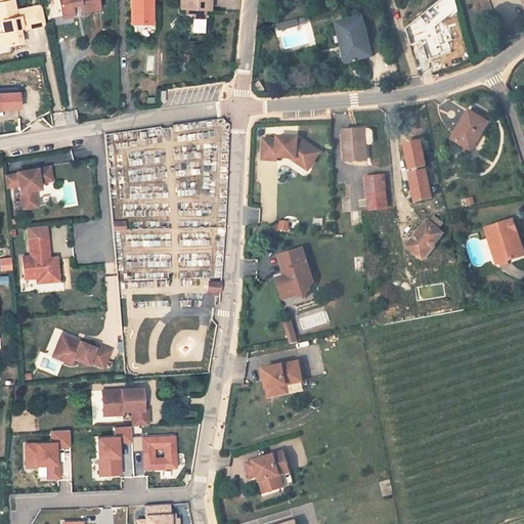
[(24,42),(20,29),(19,25),(28,24),(29,27),(45,24),(40,5),(23,9),(20,13),(22,17),(18,18),(14,0),(12,0),(10,1),(9,0),(0,0),(0,22),(3,20),(6,32),(0,33),(0,39),(2,47),(24,42)]
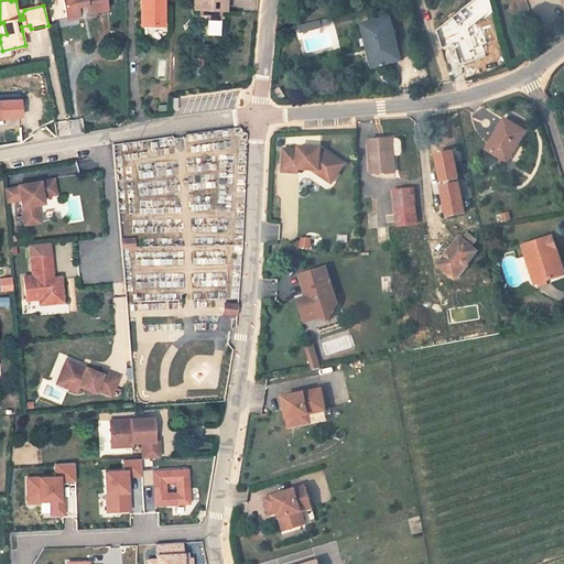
[(86,2),(87,6),(88,11),(96,9),(97,14),(108,11),(105,0),(62,0),(66,20),(79,18),(77,8),(76,4),(86,2)]
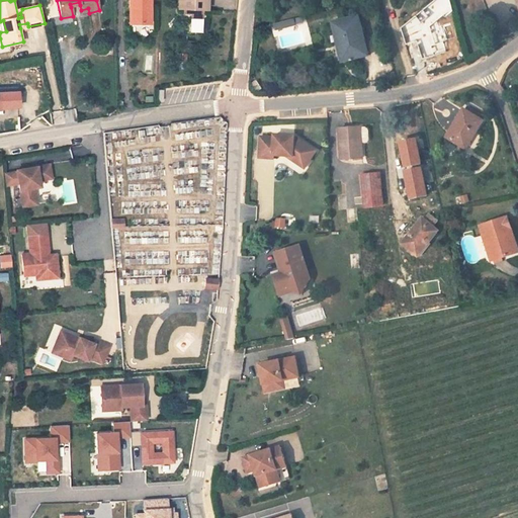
[(127,0),(128,24),(150,24),(148,0),(127,0)]
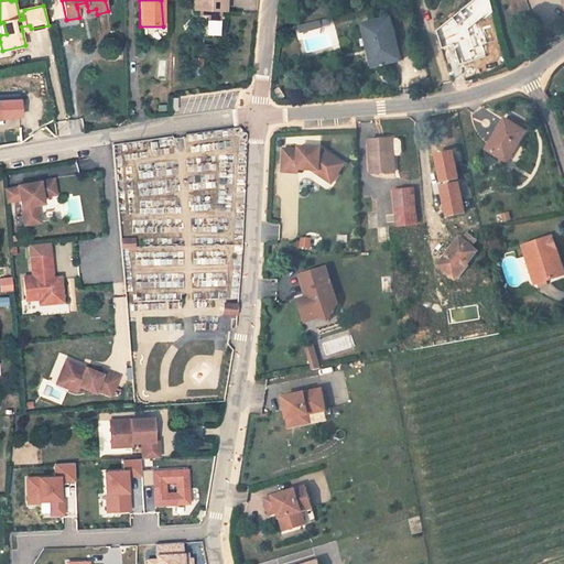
[(196,0),(196,10),(228,11),(228,0),(196,0)]
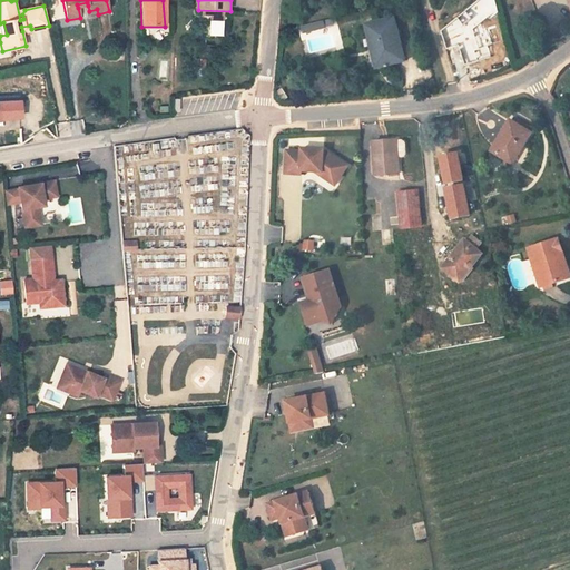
[(58,21),(65,19),(61,5),(55,6),(58,21)]
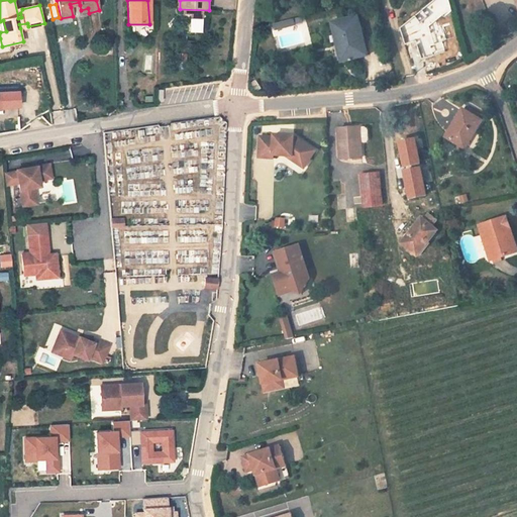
[(329,24),(339,64),(367,56),(356,17),(329,24)]
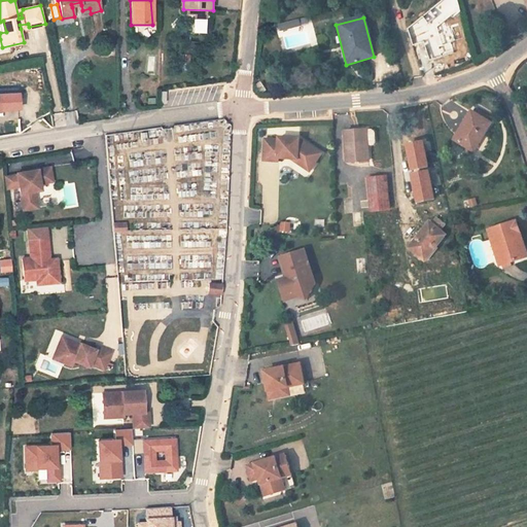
[(277,27),(279,33),(299,28),(296,22),(277,27)]
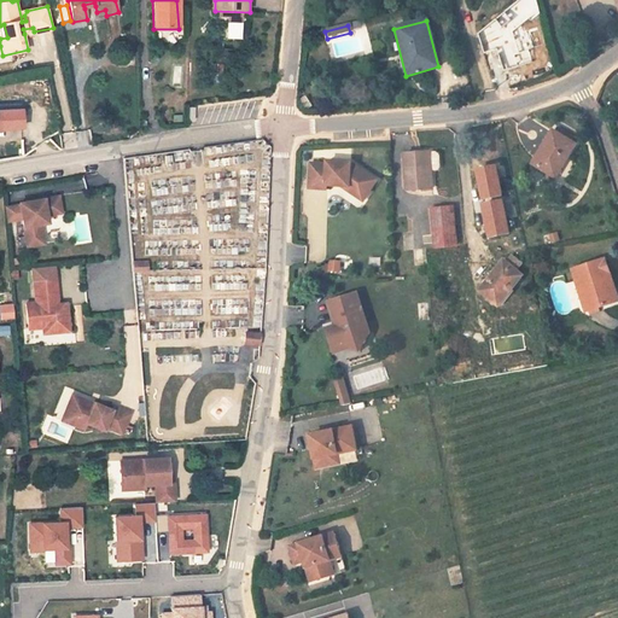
[(0,124),(25,122),(24,105),(0,108),(0,124)]
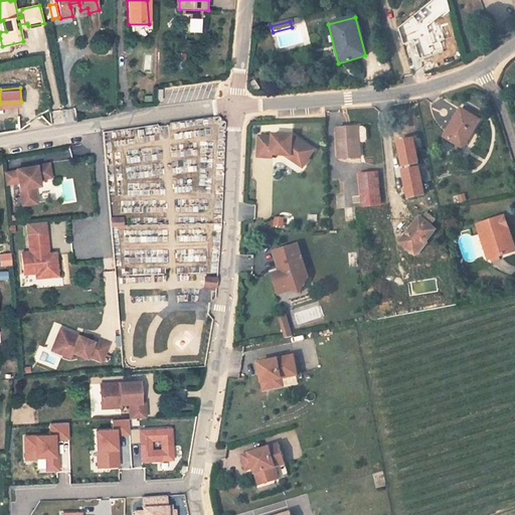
[(445,138),(464,149),(480,122),(462,112),(445,138)]
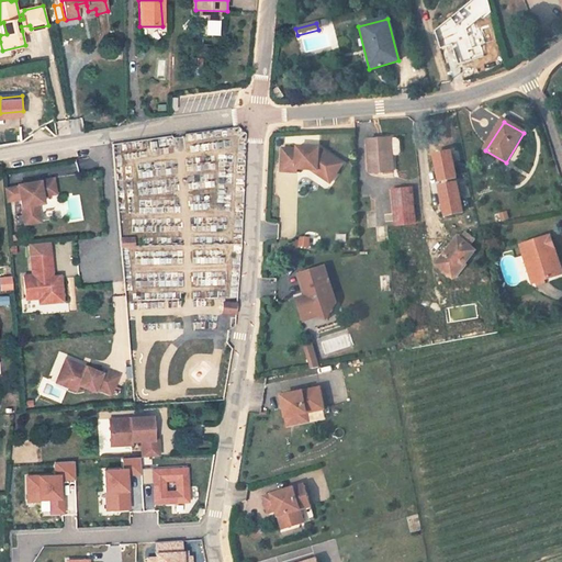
[(372,176),(382,176),(393,176),(394,159),(400,159),(403,157),(403,146),(401,143),(394,143),(394,142),(372,142),(372,176)]
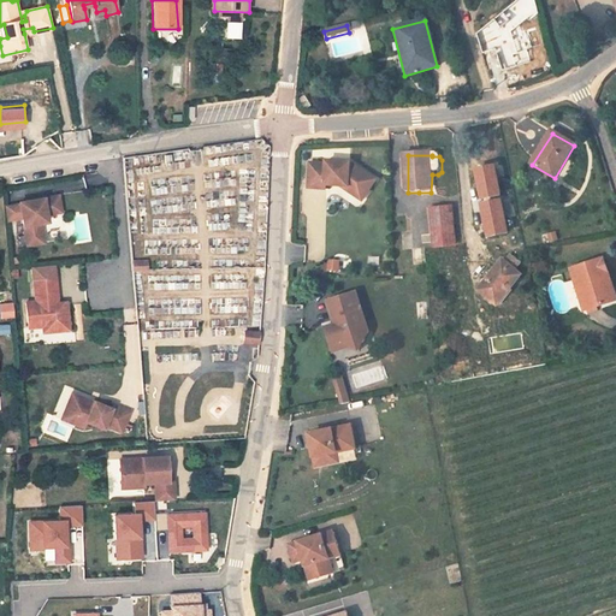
[(304,191),(321,193),(323,188),(337,189),(345,189),(345,188),(357,196),(362,189),(367,193),(373,183),(350,167),(347,167),(347,166),(324,164),(324,167),(307,166),(304,191)]
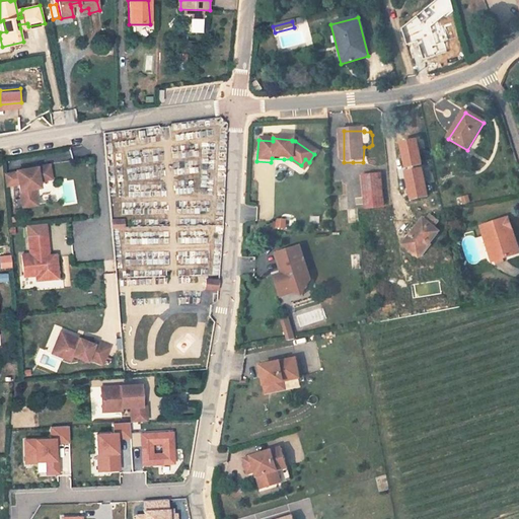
[(419,138),(399,141),(410,201),(429,198),(419,138)]
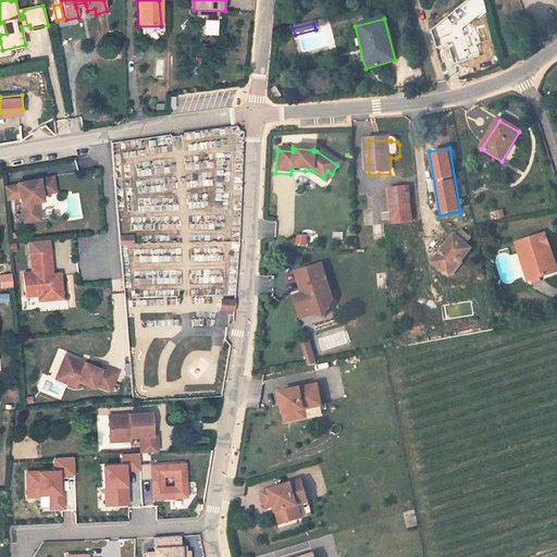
[(49,173),(77,171),(76,164),(48,166),(49,173)]
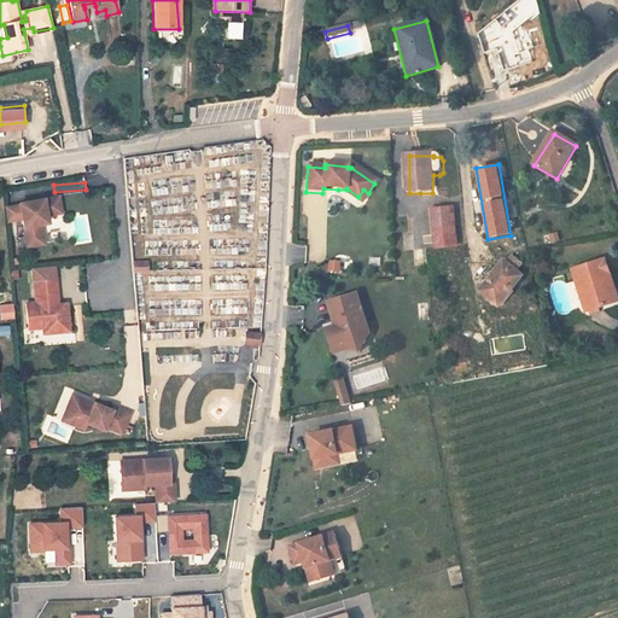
[(347,190),(338,190),(360,205),(368,193),(363,190),(359,197),(347,188),(347,190)]
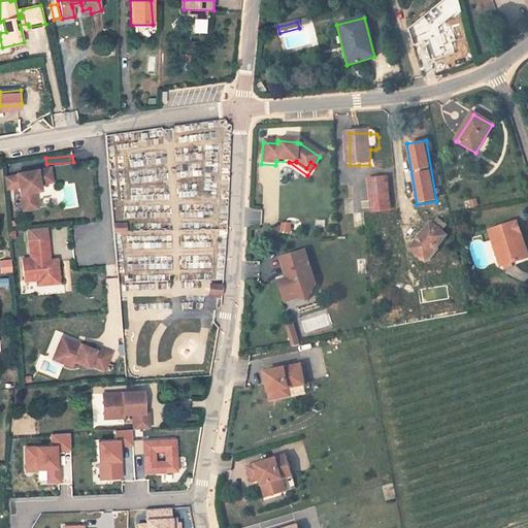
[(27,203),(40,201),(39,191),(45,190),(43,184),(57,182),(54,167),(21,173),(21,175),(23,185),(27,203)]
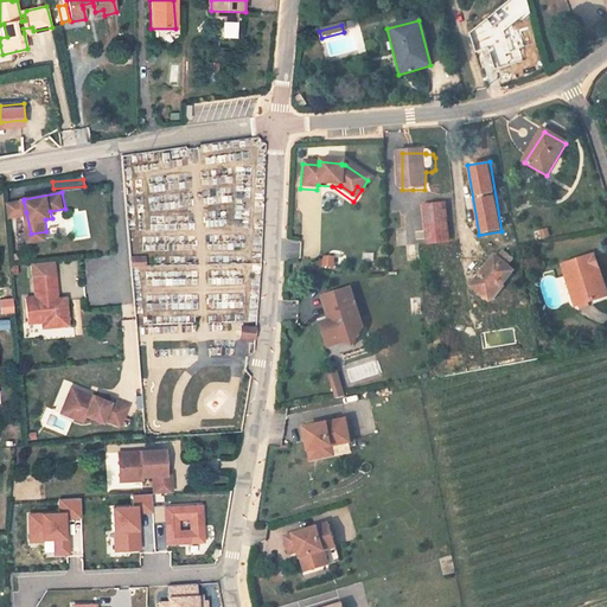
[(11,204),(13,216),(26,212),(24,202),(11,204)]
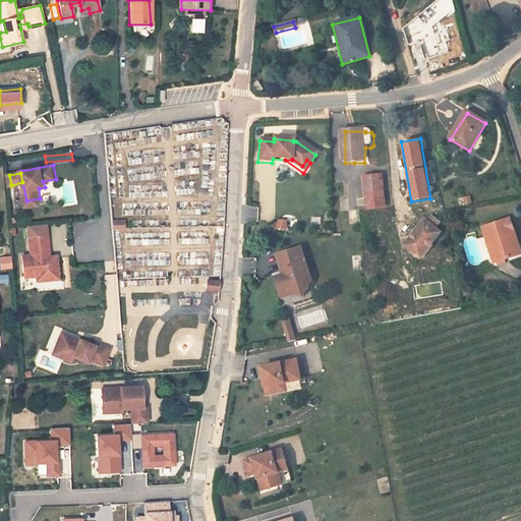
[(382,178),(363,179),(365,212),(384,211),(382,178)]
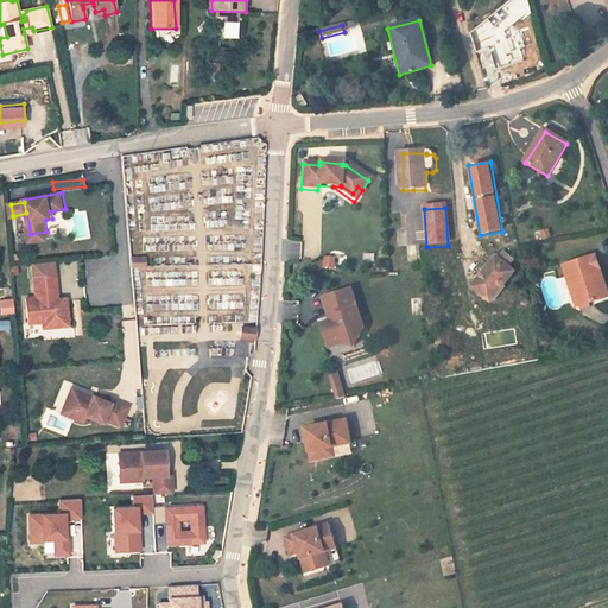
[(539,230),(542,240),(551,238),(549,228),(539,230)]
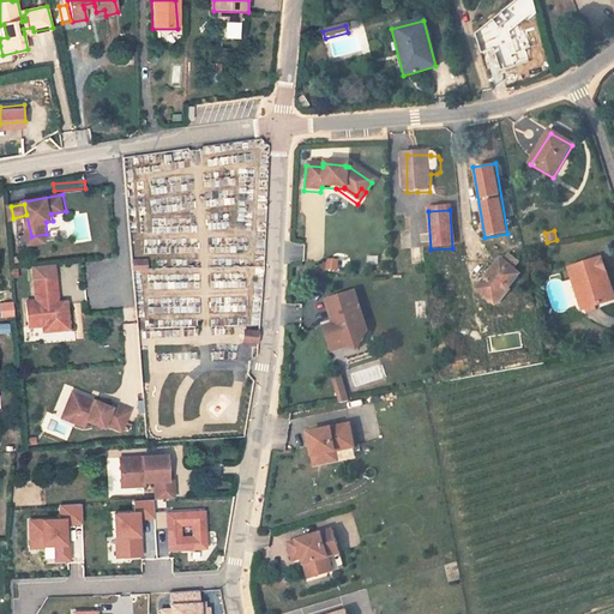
[(31,236),(32,246),(49,242),(47,234),(31,236)]
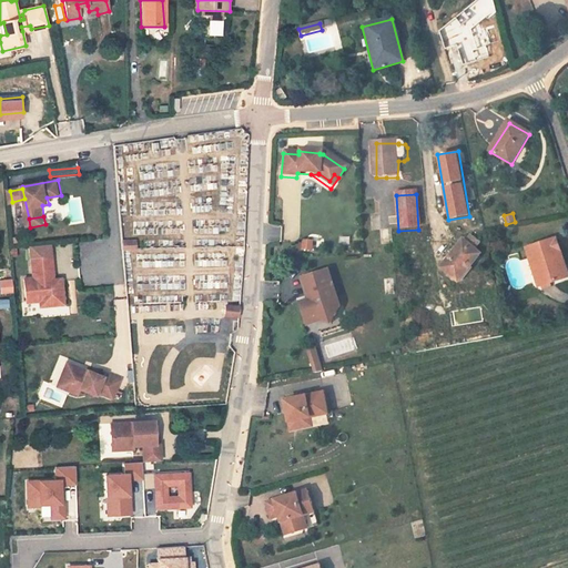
[(263,242),(282,242),(283,225),(264,225),(263,242)]
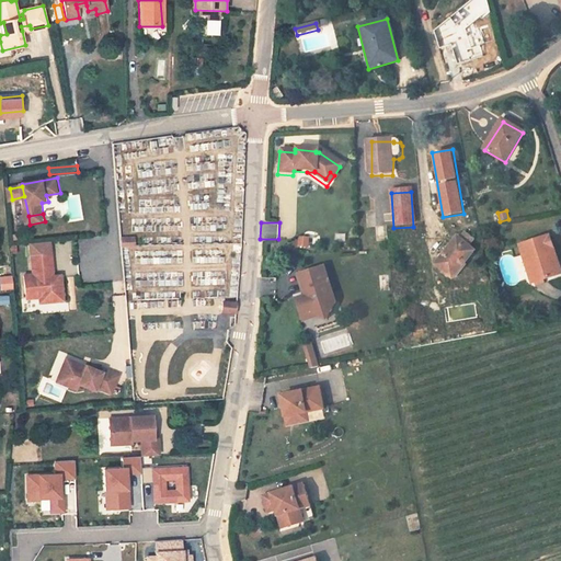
[(465,231),(461,237),(470,243),(474,238),(465,231)]
